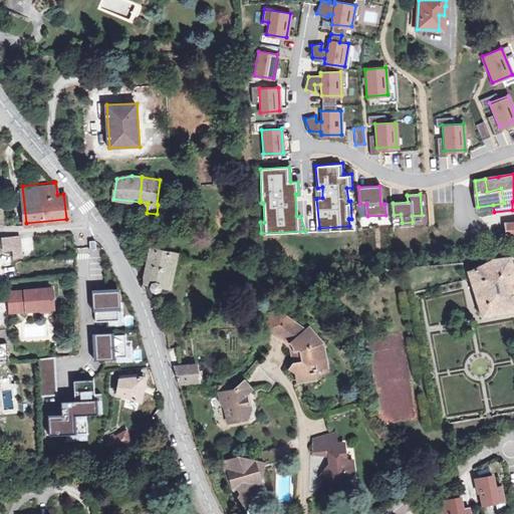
[(2,238),(3,251),(13,250),(14,258),(21,258),(19,237),(2,238)]
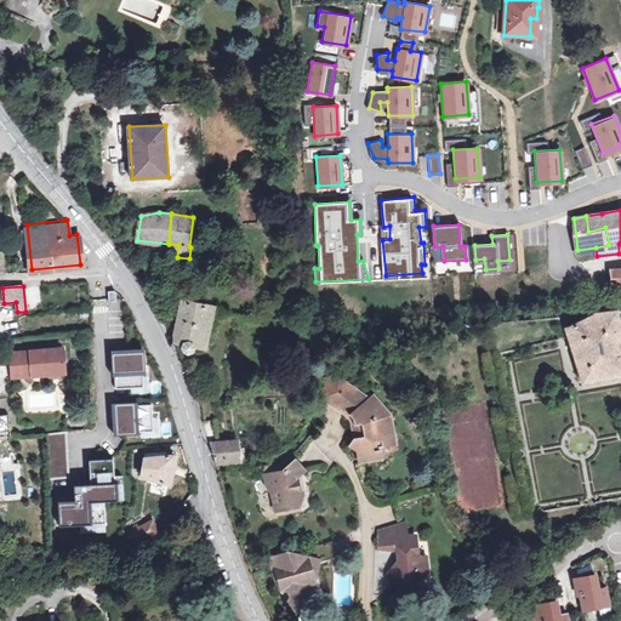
[(176,324),(182,300),(176,300),(172,313),(170,323),(176,324)]
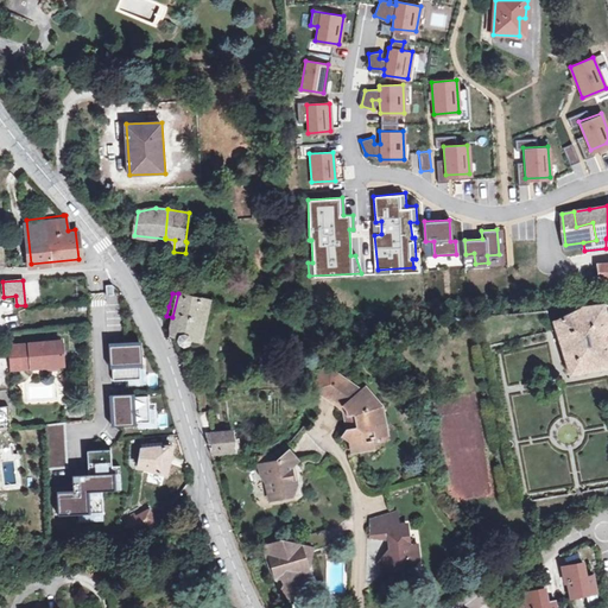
[(200,341),(201,335),(207,301),(179,295),(178,293),(172,317),(171,328),(170,335),(179,336),(179,337),(179,339),(179,340),(179,341),(181,342),(181,343),(182,343),(183,344),(184,344),(185,344),(188,344),(189,343),(190,342),(190,341),(190,339),(200,341)]
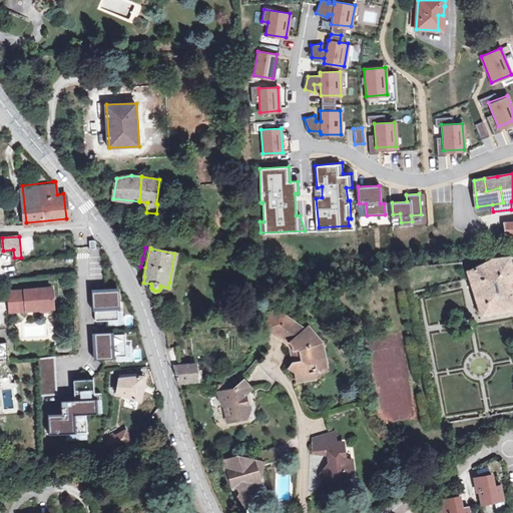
[(512,272),(510,257),(501,258),(489,259),(490,260),(468,272),(482,316),(512,310),(512,272)]
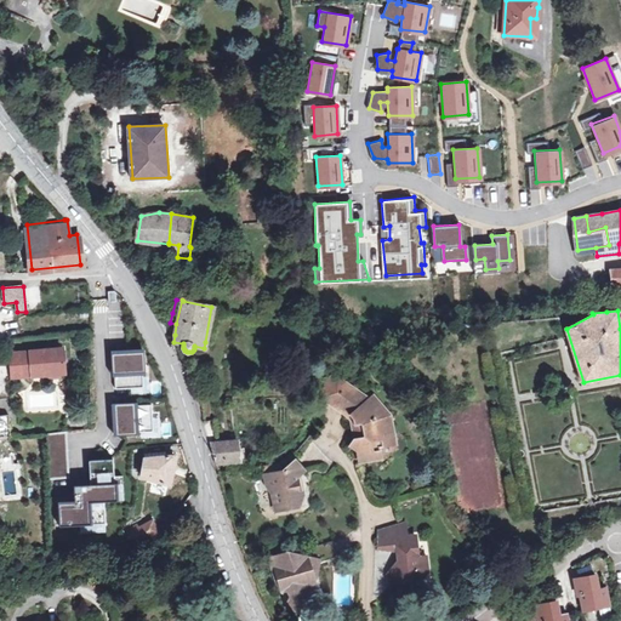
[(558,334),(565,330),(563,324),(560,315),(553,317),(558,334)]
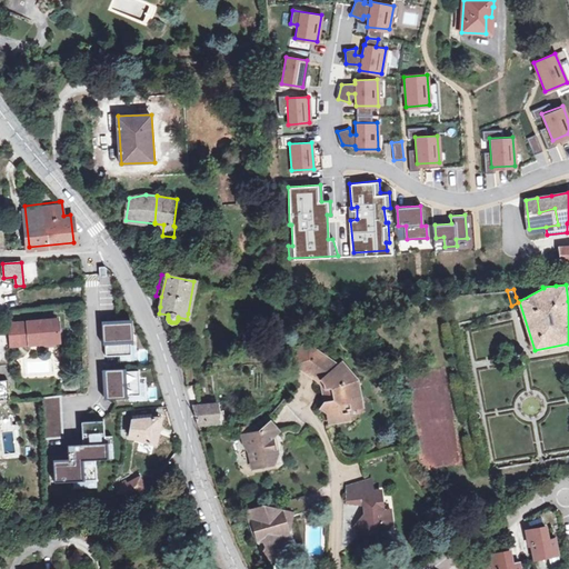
[(452,295),(453,303),(461,302),(460,295),(452,295)]
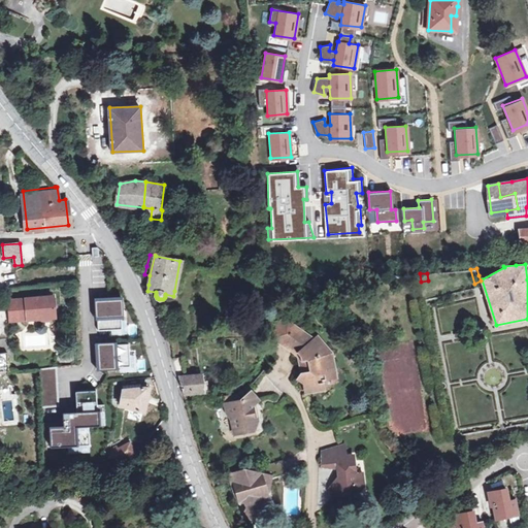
[(7,300),(9,322),(55,318),(53,297),(7,300)]
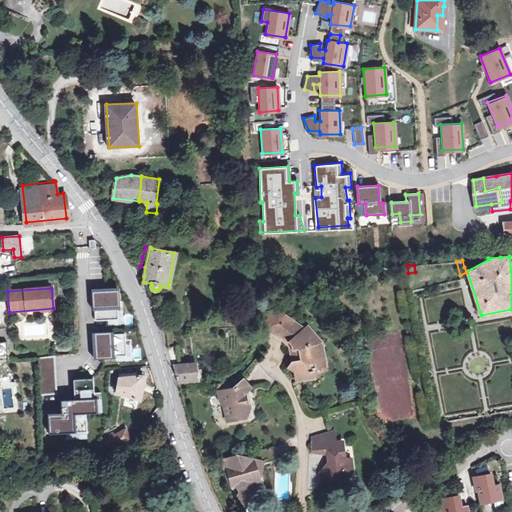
[(115,289),(92,291),(94,320),(117,318),(115,289)]
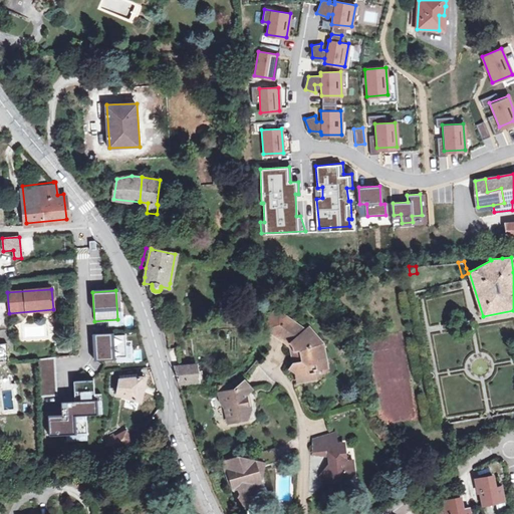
[(276,333),(286,317),(275,309),(270,316),(268,320),(267,327),(276,333)]
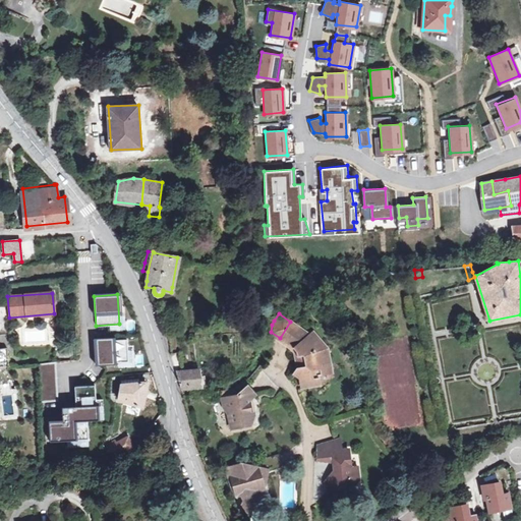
[(127,331),(135,330),(134,320),(126,320),(127,331)]
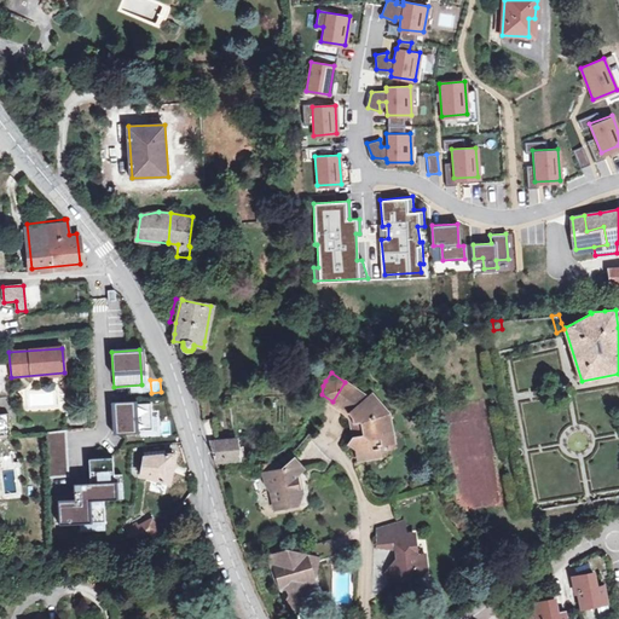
[(345,382),(333,401),(348,412),(366,397),(345,382)]
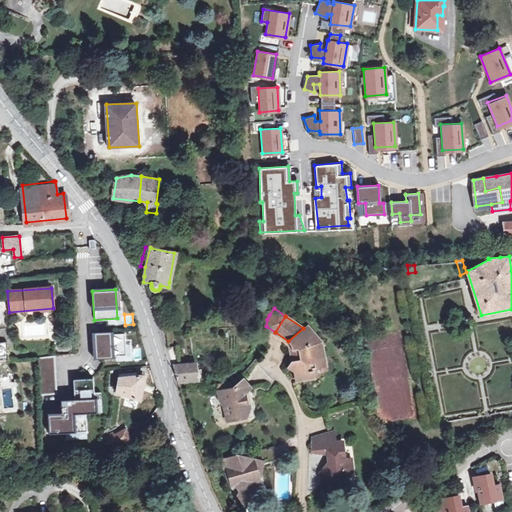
[(303,328),(288,341),(291,345),(294,360),(291,361),(288,367),(294,371),(296,377),(299,377),(299,378),(307,377),(306,375),(314,374),(313,369),(323,367),(322,357),(323,357),(320,343),(316,344),(312,339),(315,337),(306,326),(303,328)]
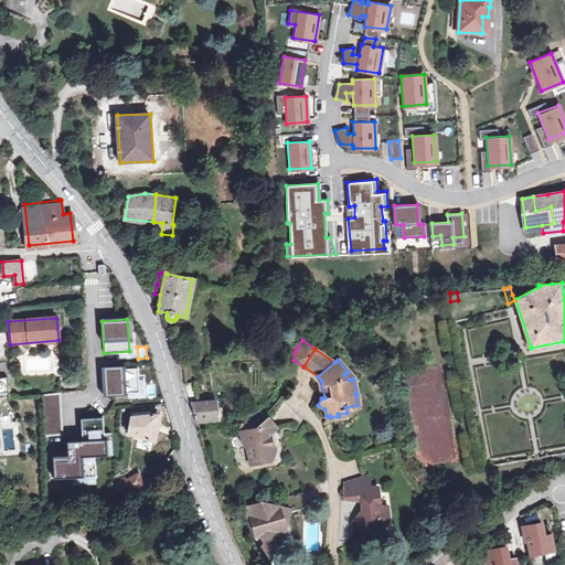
[(120,365),(103,366),(104,395),(123,394),(121,391),(136,390),(136,369),(120,369),(120,365)]
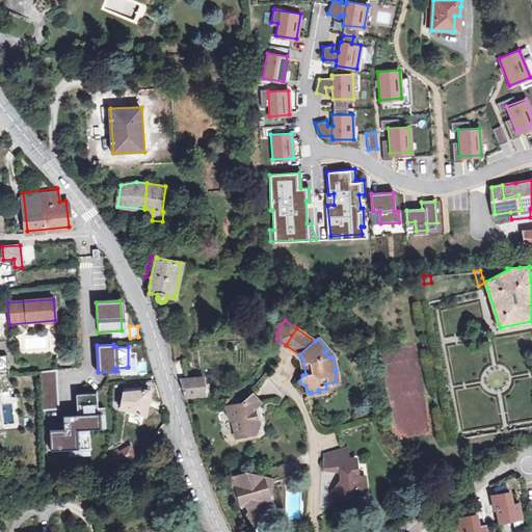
[(0,375),(9,375),(7,355),(0,355),(0,375)]
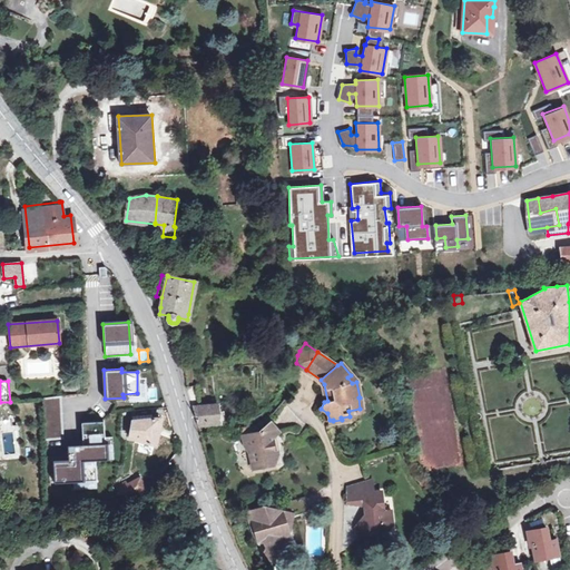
[(47,409),(58,408),(58,399),(47,399),(47,409)]
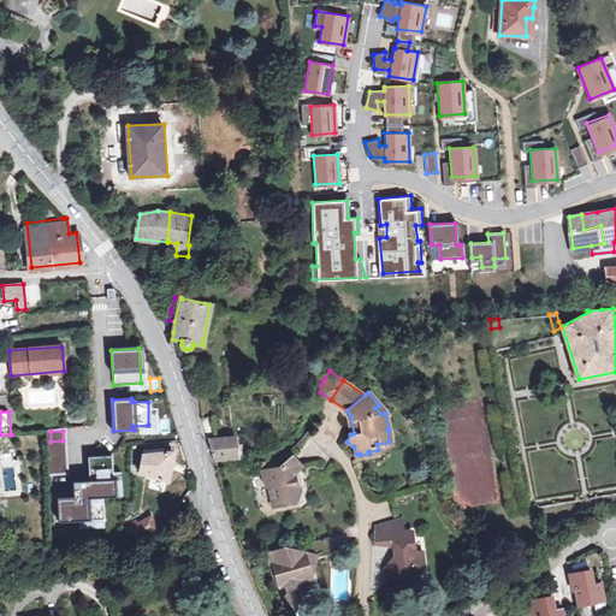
[(209,442),(214,457),(238,456),(236,437),(217,438),(217,442),(209,442)]
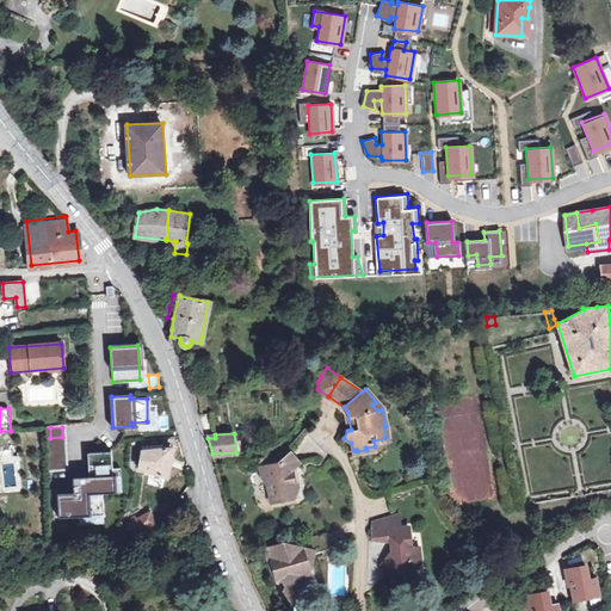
[(172,449),(170,449),(142,451),(140,470),(166,477),(172,449)]
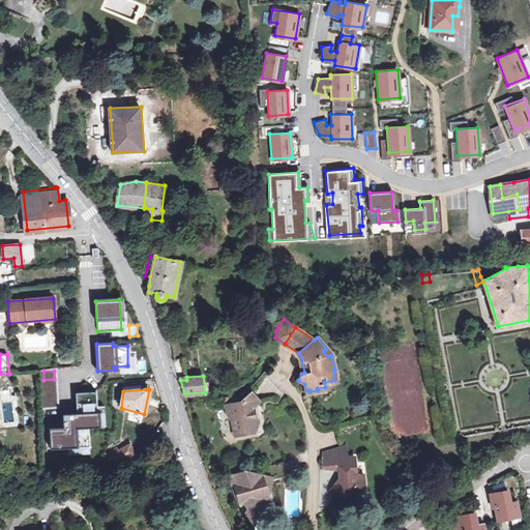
[(93,392),(76,393),(77,412),(63,413),(64,430),(50,431),(51,445),(86,442),(85,423),(95,422),(93,392)]
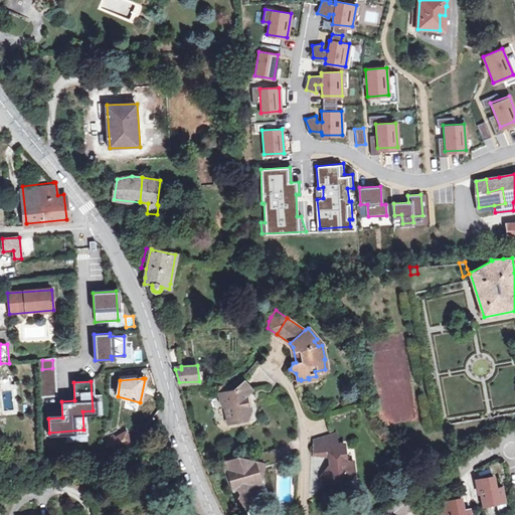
[(227,402),(229,405),(226,408),(228,421),(247,418),(246,409),(252,409),(250,398),(247,399),(247,396),(252,392),(246,384),(235,392),(221,393),(222,402),(227,402)]
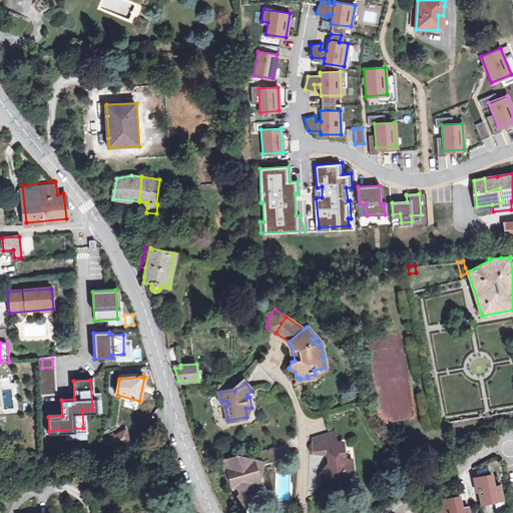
[(111,438),(109,436),(105,438),(112,449),(130,438),(126,431),(111,438)]
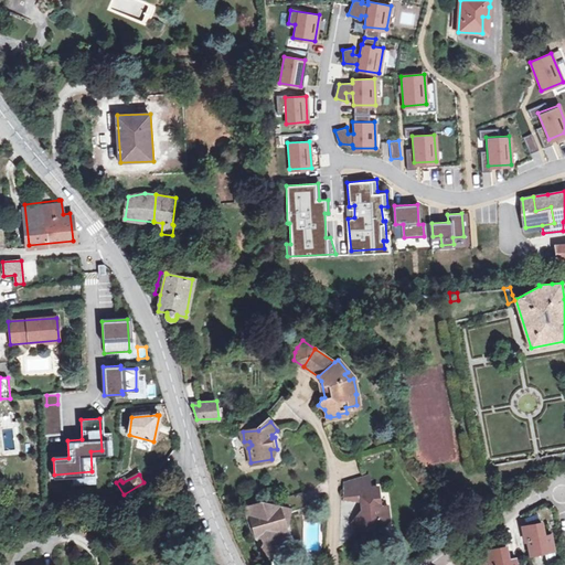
[(364,512),(361,512),(363,529),(383,526),(390,518),(388,504),(382,505),(379,486),(369,487),(369,484),(365,484),(364,476),(344,482),(345,498),(362,499),(364,512)]
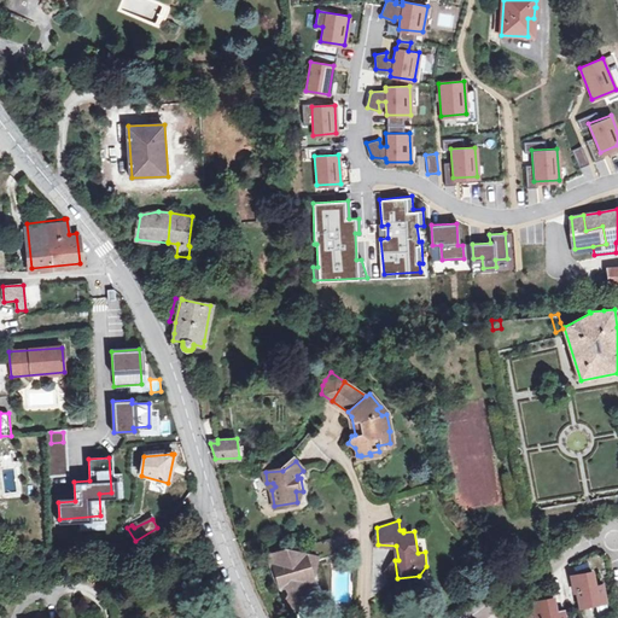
[(274,575),(278,573),(281,588),(291,586),(293,594),(290,595),(286,602),(297,607),(304,605),(305,604),(304,604),(304,599),(309,598),(312,588),(309,579),(305,579),(308,570),(313,570),(315,559),(334,552),(331,537),(296,548),(295,557),(289,557),(287,551),(269,557),(274,575)]
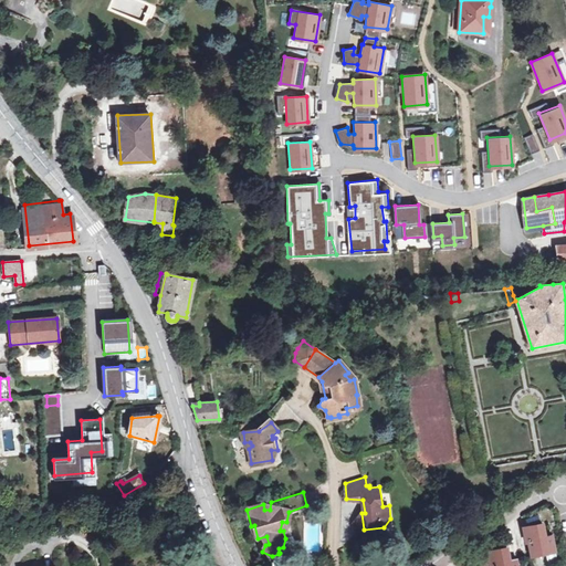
[(541,534),(544,533),(543,524),(525,528),(527,542),(530,541),(533,555),(555,551),(552,535),(542,537),(541,534)]
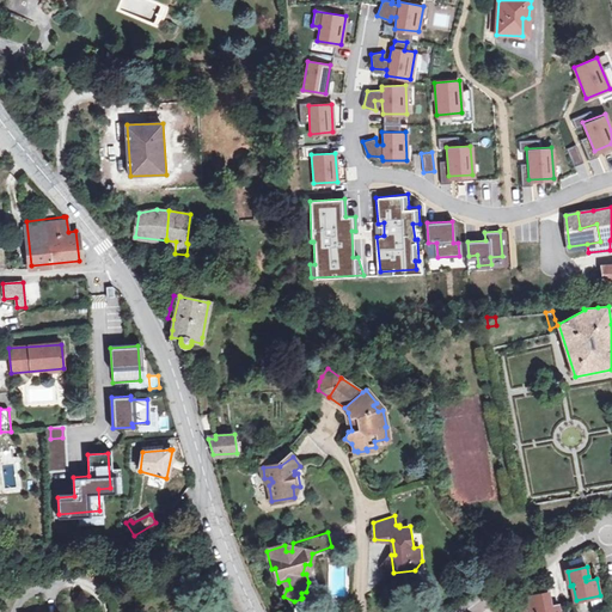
[(551,603),(549,593),(528,597),(532,611),(534,611),(560,611),(558,605),(548,607),(546,604),(551,603)]
